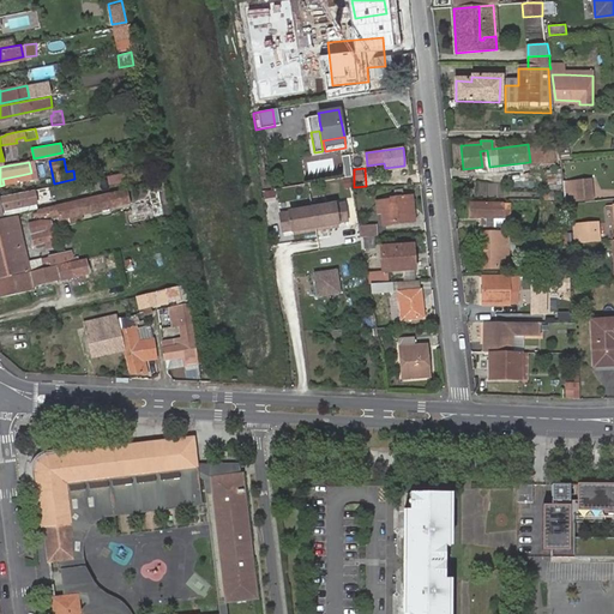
[(22,182),(20,175),(2,179),(4,185),(22,182)]
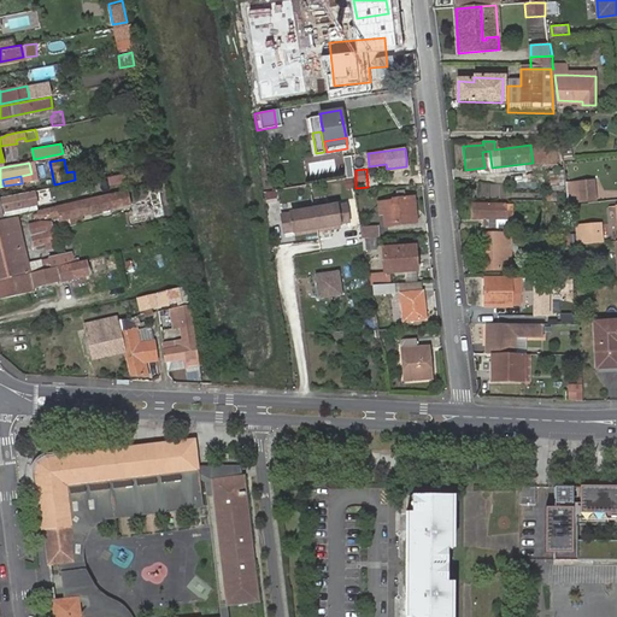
[(595,198),(594,184),(580,186),(570,186),(571,200),(581,199),(595,198)]
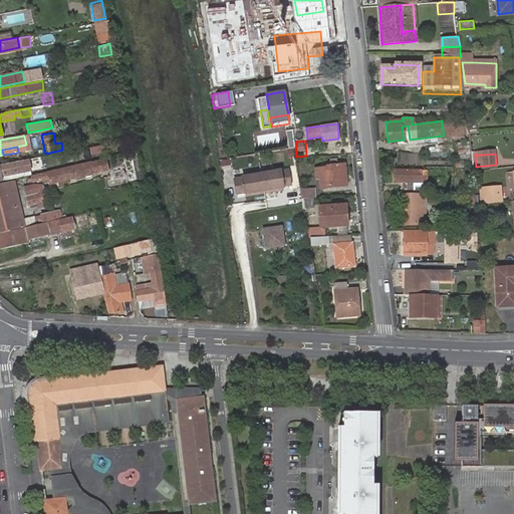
[(28,159),(0,164),(0,181),(3,181),(2,176),(30,171),(28,159)]
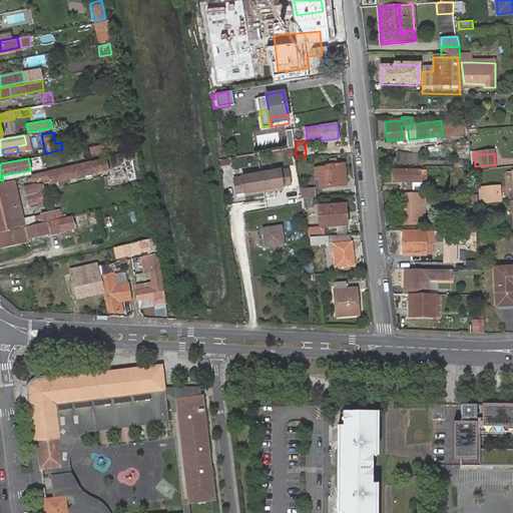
[(50,183),(107,171),(105,161),(32,176),(32,177),(28,178),(28,182),(33,180),(33,182),(50,178),(50,183)]
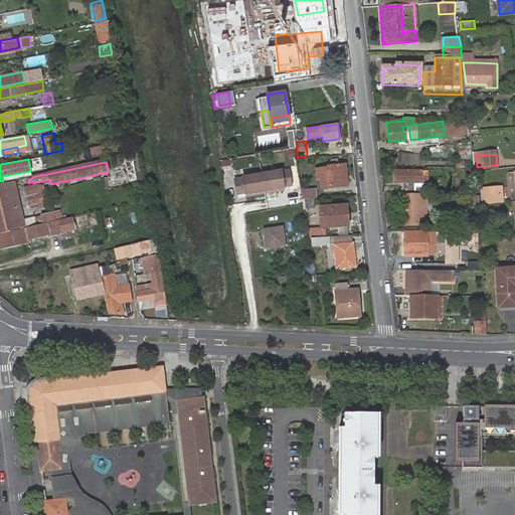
[(345,185),(343,166),(329,168),(329,169),(317,170),(318,178),(322,178),(323,187),(345,185)]
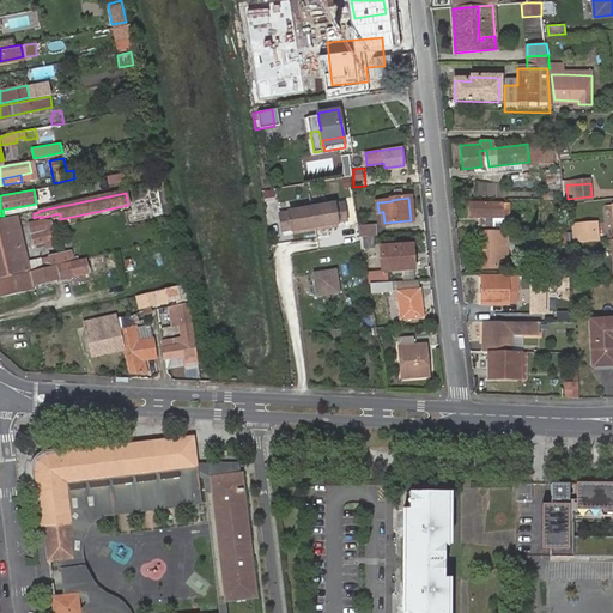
[(289,208),(279,210),(283,229),(291,228),(292,229),(337,222),(337,220),(346,219),(344,200),(334,201),(333,200),(289,207),(289,208)]
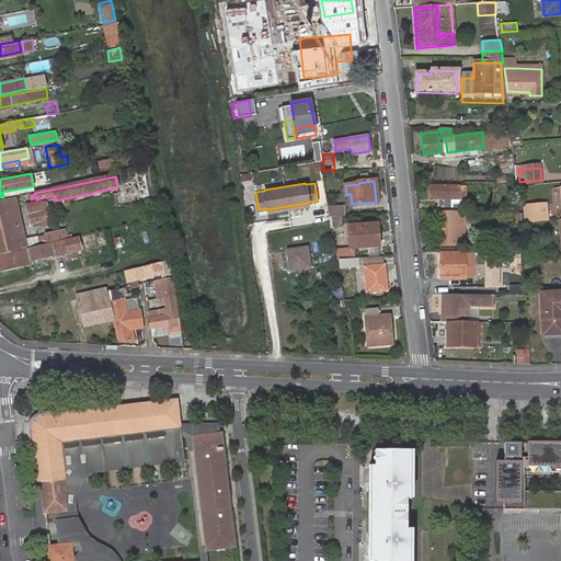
[(459,186),(428,185),(427,198),(437,198),(441,198),(441,206),(459,206),(459,198),(459,186)]
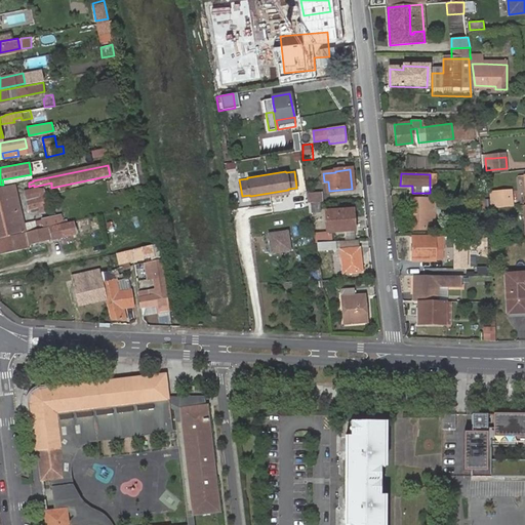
[(140,187),(139,179),(131,180),(131,176),(122,176),(123,188),(140,187)]
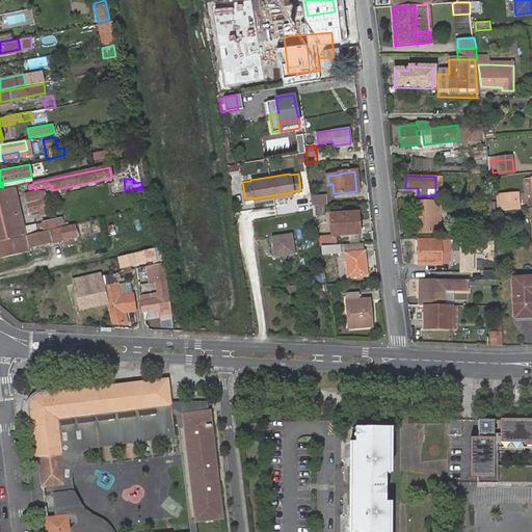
[(0,192),(0,216),(21,212),(16,189),(0,192)]
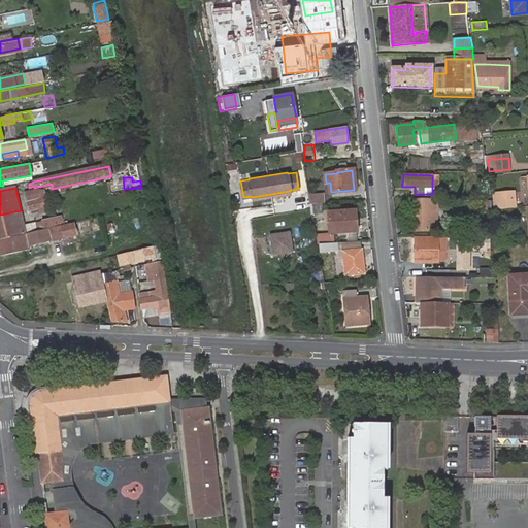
[(29,211),(44,208),(42,200),(45,199),(44,192),(34,191),(27,193),(29,202),(27,202),(28,208),(29,211)]
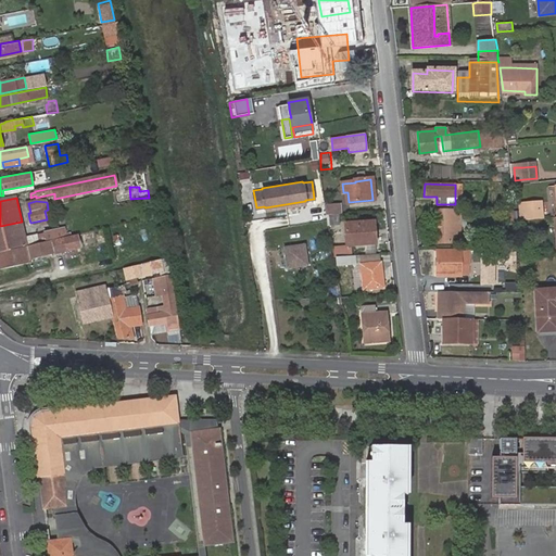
[(529,219),(545,218),(544,211),(536,211),(535,203),(528,203),(519,204),(521,220),(529,219)]
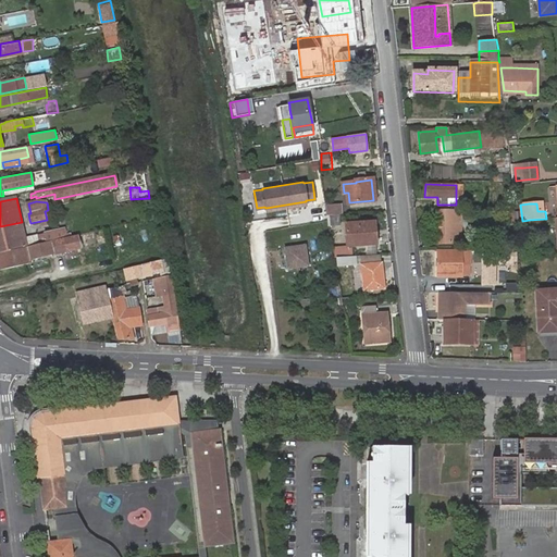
[(339,205),(325,206),(327,214),(341,214),(339,205)]
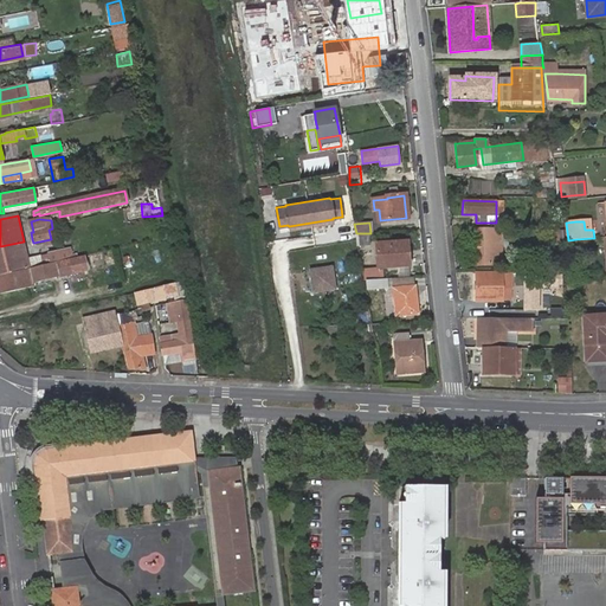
[(497,244),(501,244),(501,230),(476,230),(476,265),(489,265),(489,253),(496,253),(497,244)]
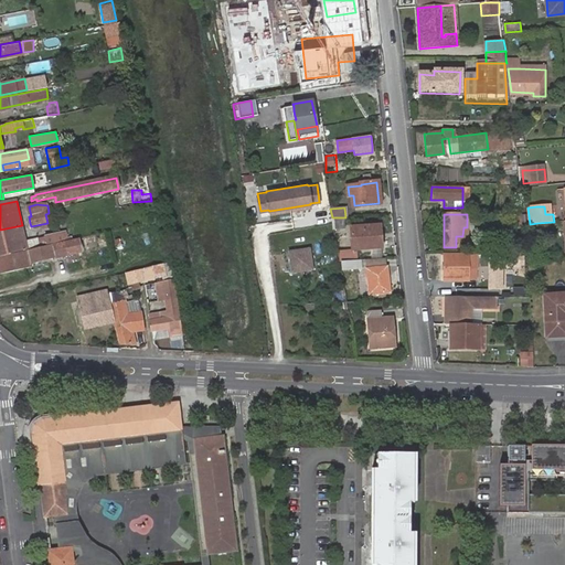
[(332,217),(333,223),(333,227),(347,226),(345,217),(332,217)]
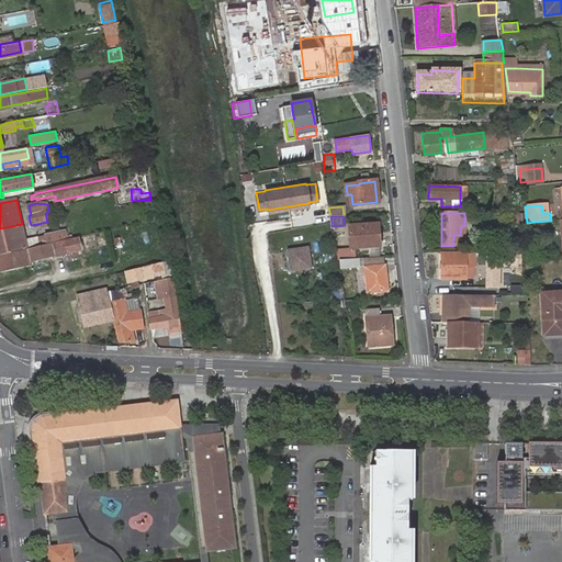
[(22,224),(0,228),(0,255),(27,249),(22,224)]
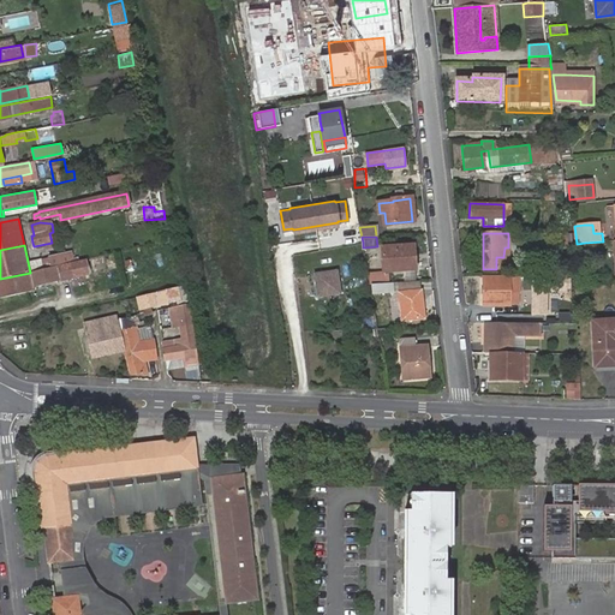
[(412,245),(382,248),(383,272),(413,269),(412,245)]
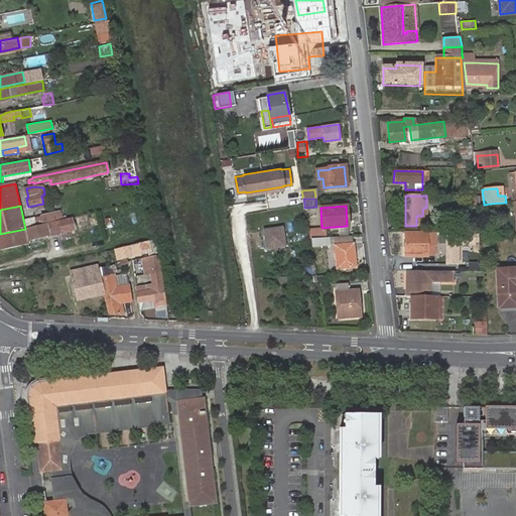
[(426,226),(426,208),(423,208),(422,216),(416,216),(416,226),(426,226)]
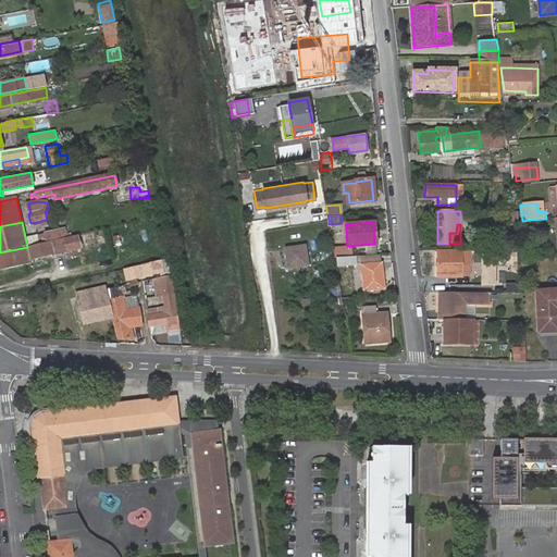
[(65,227),(44,232),(46,243),(57,240),(67,237),(65,227)]
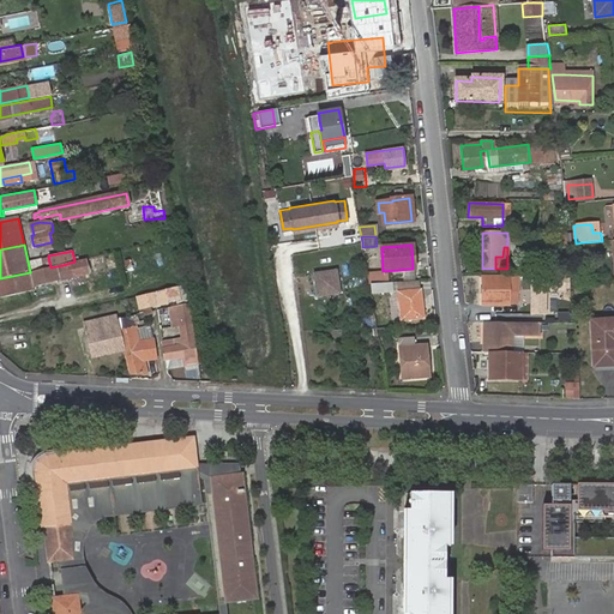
[(567,257),(558,258),(559,272),(570,271),(567,257)]
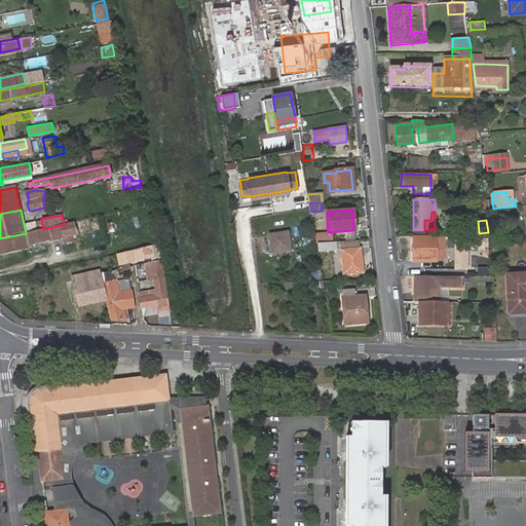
[(0,255),(29,249),(28,243),(50,238),(51,239),(76,233),(73,222),(53,227),(43,229),(26,233),(0,238),(0,255)]
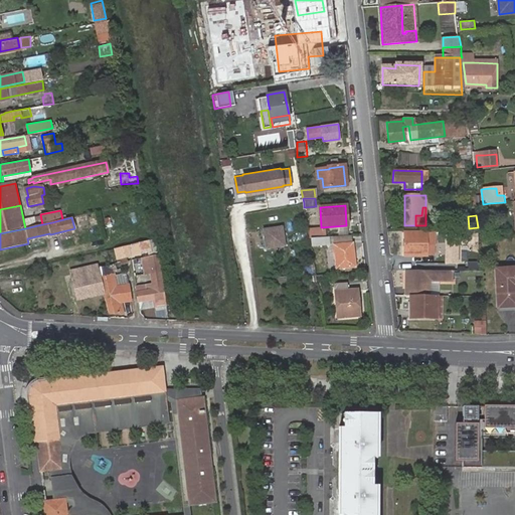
[(262,230),(265,248),(283,244),(280,227),(262,230)]
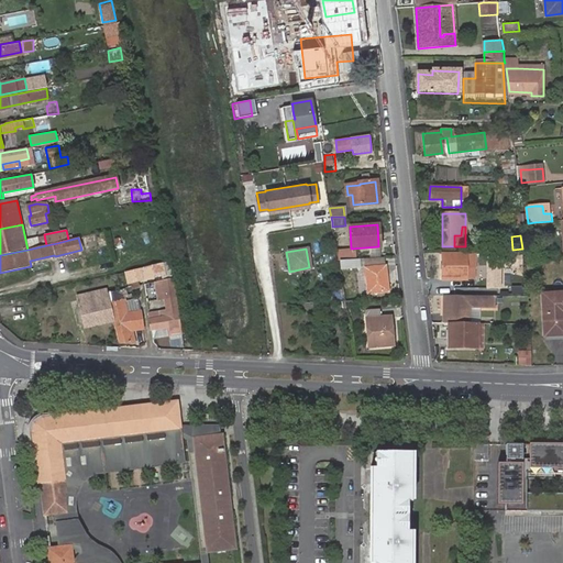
[(527,280),(526,252),(517,252),(517,256),(516,267),(512,267),(515,282),(527,280)]
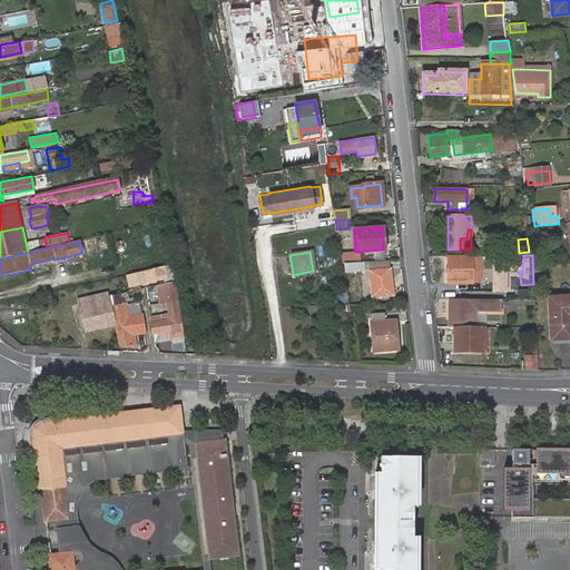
[(472,264),(479,264),(479,258),(448,257),(448,283),(472,284),(472,279),(472,264)]
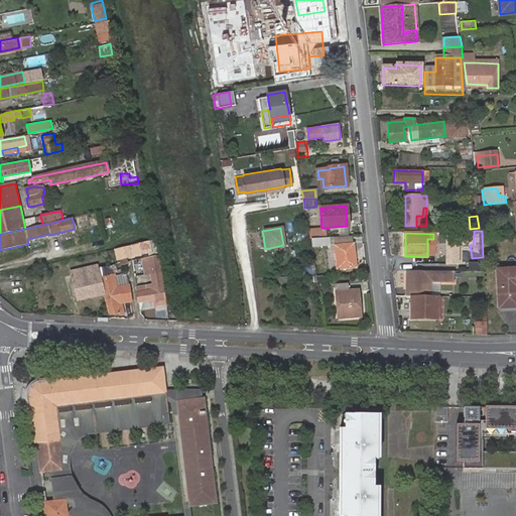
[(474,235),(454,234),(454,245),(470,245),(473,245),(474,235)]
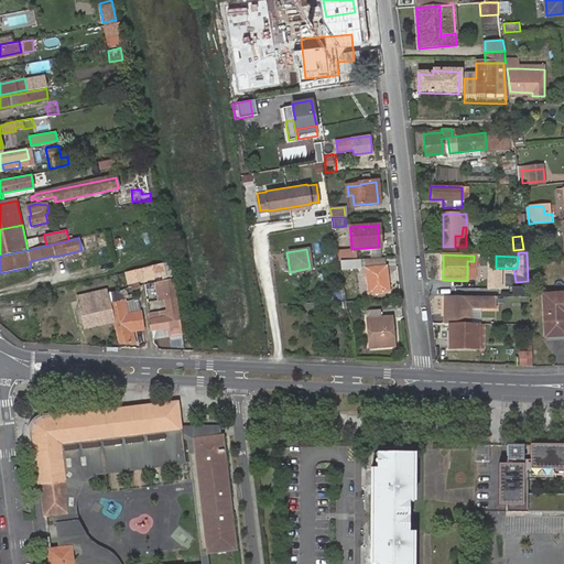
[(387,267),(386,258),(365,259),(355,260),(355,268),(366,268),(387,267)]
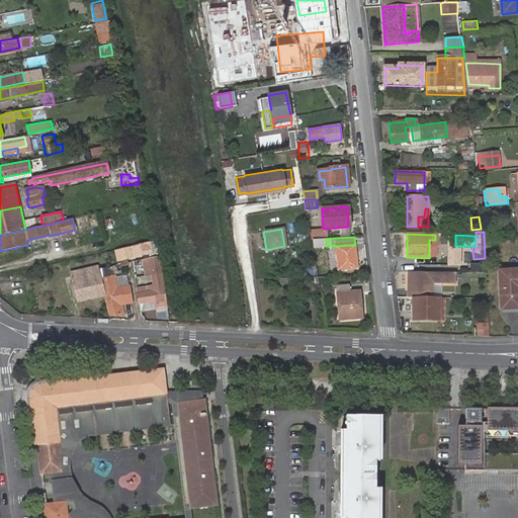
[(323,239),(313,239),(313,247),(326,246),(326,239),(323,239)]
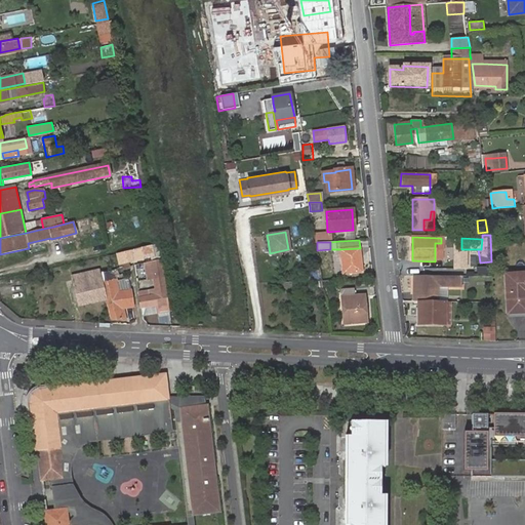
[(167,311),(158,244),(132,250),(110,255),(112,265),(120,265),(121,270),(130,267),(129,264),(134,260),(134,261),(152,258),(152,264),(146,265),(146,269),(148,282),(155,281),(156,291),(139,293),(142,308),(157,307),(158,310),(158,313),(167,312),(167,311)]
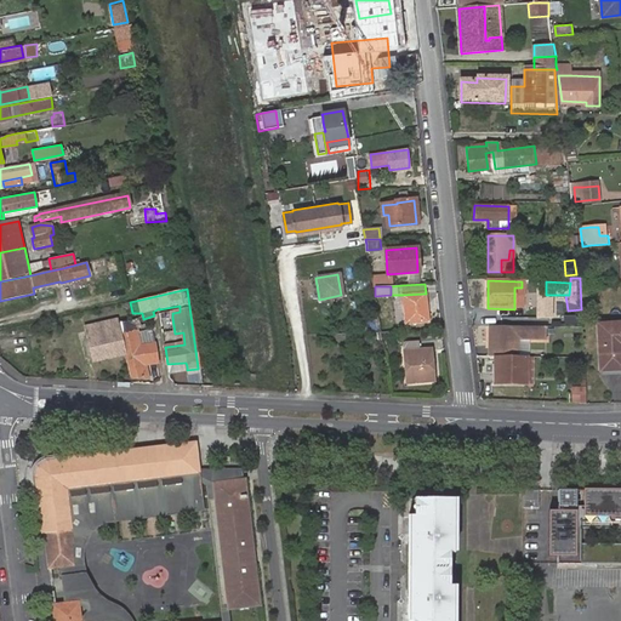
[(426,294),(403,295),(405,324),(427,323),(426,294)]
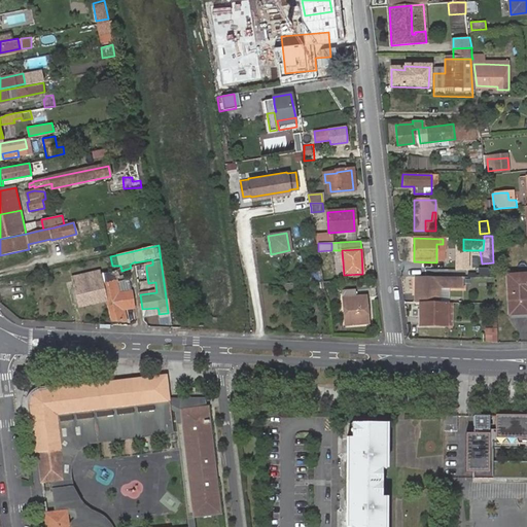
[(123,271),(113,272),(108,274),(107,271),(73,278),(79,306),(106,300),(103,283),(112,281),(111,279),(124,276),(123,273),(123,271)]
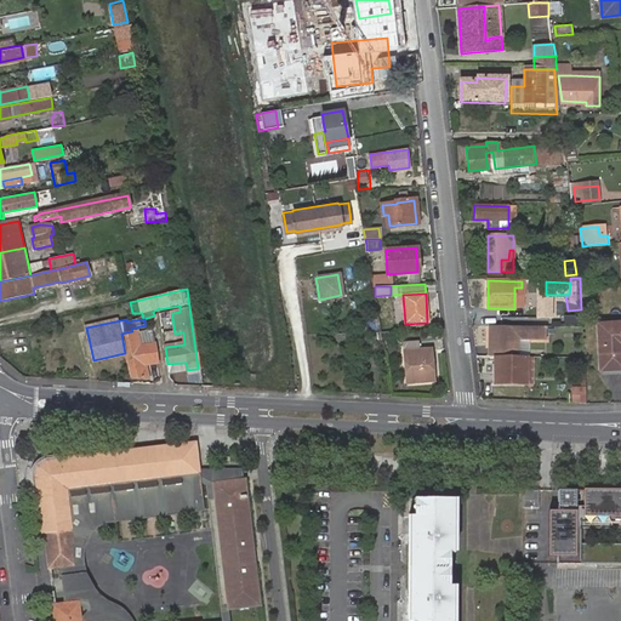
[(620,323),(600,324),(603,369),(620,368),(620,323)]
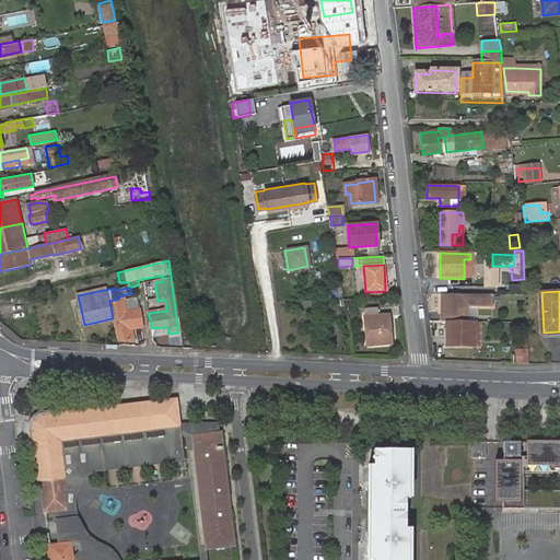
[(446,322),(466,322),(466,306),(478,306),(493,306),(493,295),(441,294),(441,306),(444,306),(444,313),(441,313),(441,322),(446,322)]
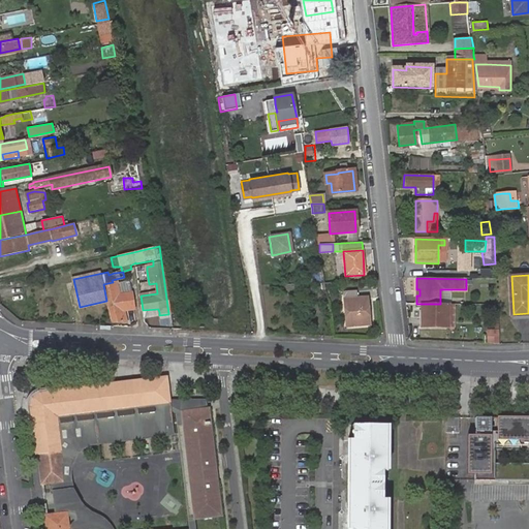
[(130,281),(119,284),(121,293),(132,291),(130,281)]
